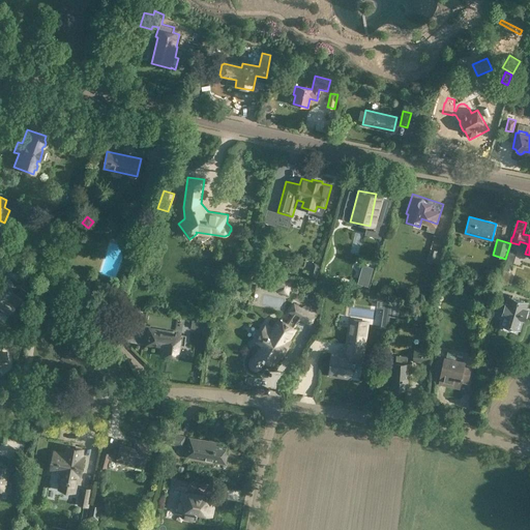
[(439,252),(430,248),(427,261),(436,264),(439,252)]
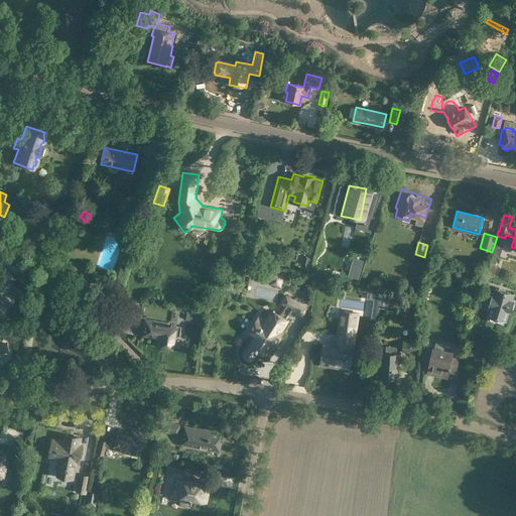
[(500,257),(503,245),(496,243),(493,255),(500,257)]
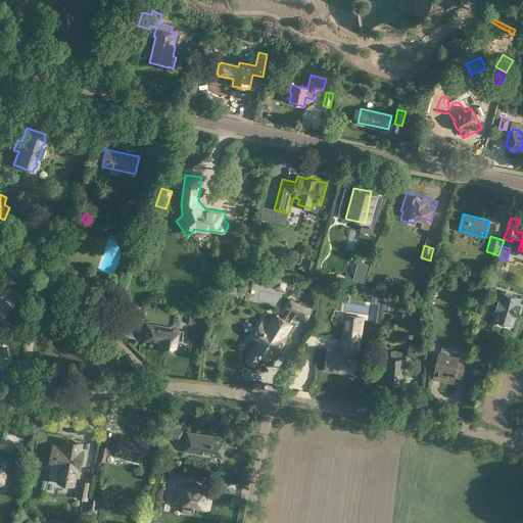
[(310,258),(305,274),(314,276),(318,262),(310,258)]
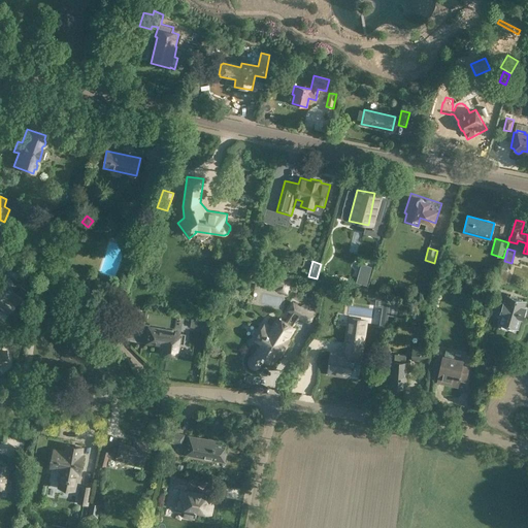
[(508,271),(506,270),(508,263),(503,262),(497,283),(505,285),(508,271)]
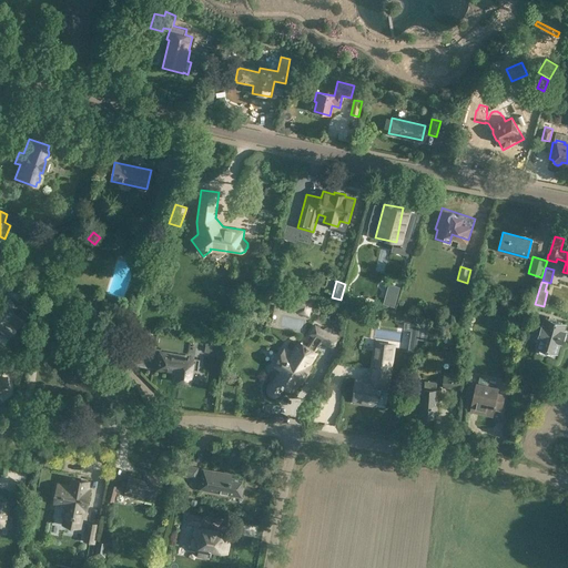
[(395,306),(401,286),(388,283),(383,304),(395,306)]
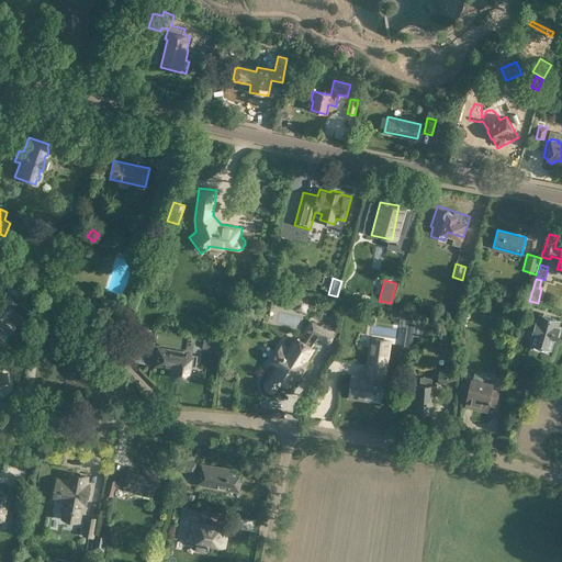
[(304,310),(307,293),(293,290),(290,304),(296,305),(295,308),(304,310)]
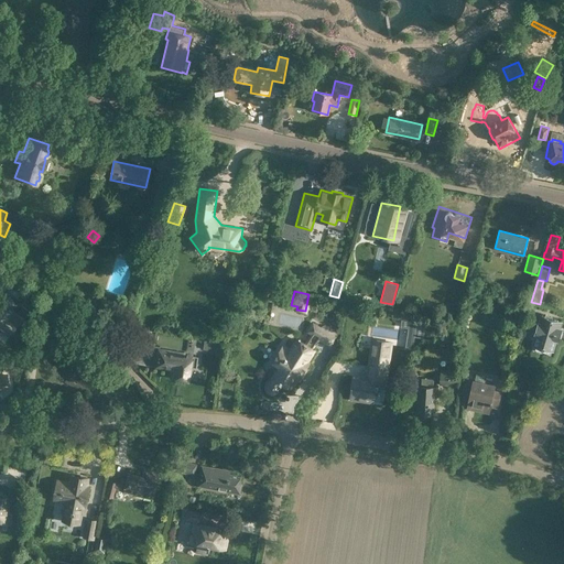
[(0,324),(2,322),(13,329),(15,326),(19,328),(24,321),(21,318),(23,315),(14,308),(15,307),(7,301),(6,302),(0,297),(0,324)]
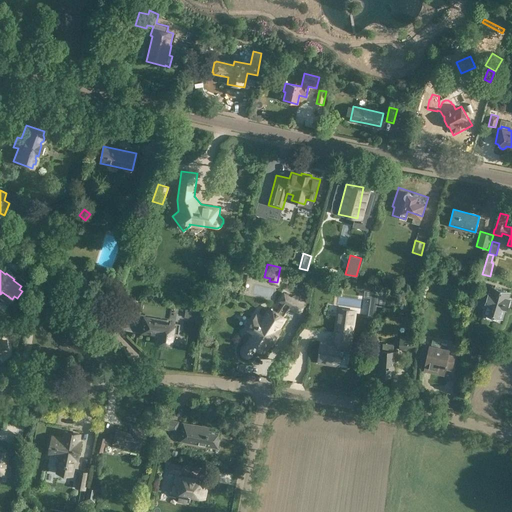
[(511,289),(491,284),(481,320),(502,325),(511,289)]
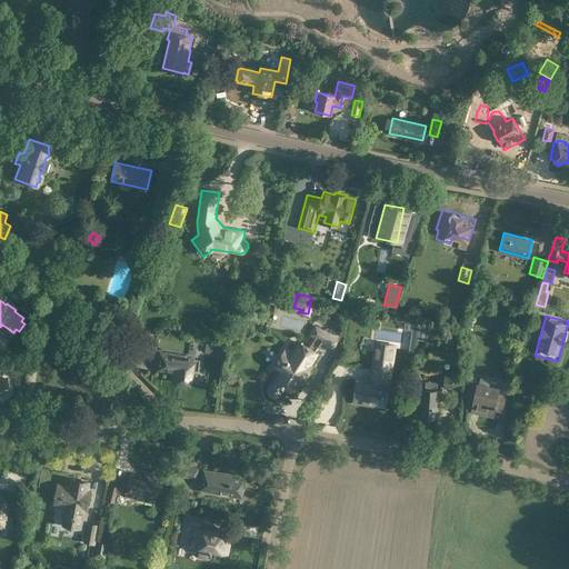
[(420,323),(420,325),(418,339),(427,341),(429,325),(420,323)]
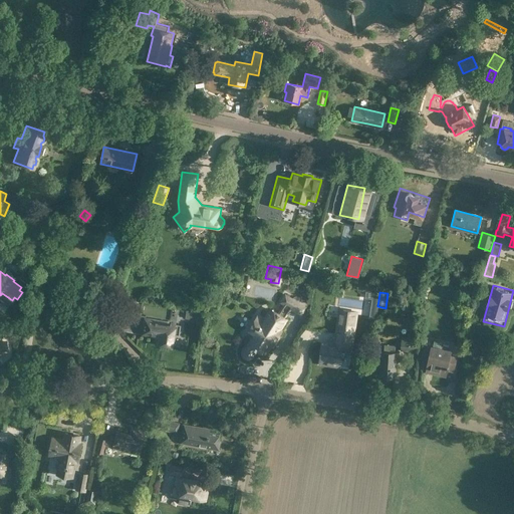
[(306,306),(308,303),(296,295),(292,297),(285,293),(279,302),(283,305),(278,312),(270,307),(264,316),(258,312),(255,318),(254,318),(246,329),(253,334),(251,338),(250,338),(241,350),(241,352),(241,353),(242,355),(242,356),(243,357),(245,359),(246,359),(248,359),(250,359),(251,358),(253,358),(254,356),(257,351),(261,353),(262,352),(266,354),(268,351),(283,329),(282,329),(288,319),(286,317),(291,310),(301,316),(307,307),(306,306)]
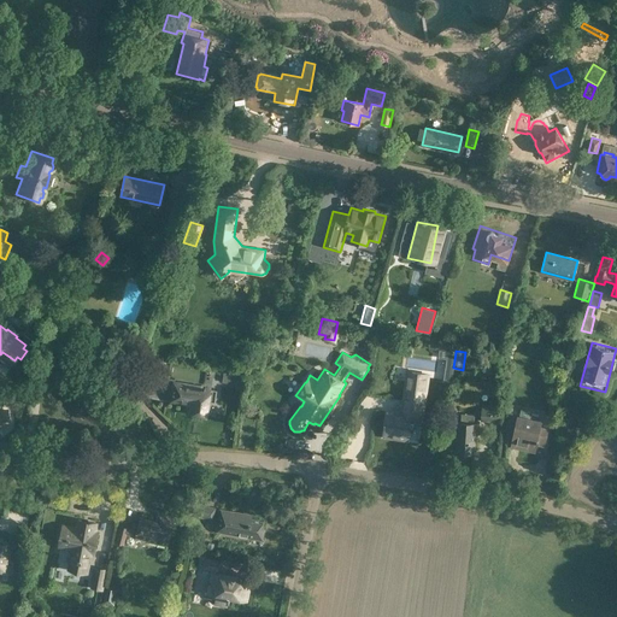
[(31,385),(48,393),(56,377),(39,369),(31,385)]
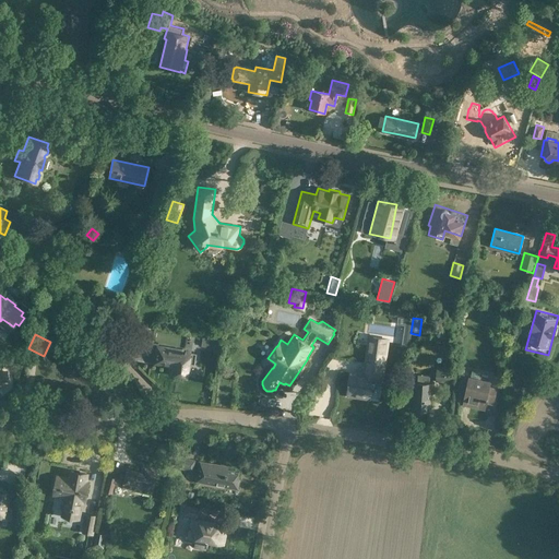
[(364,376),(351,373),(347,395),(371,399),(372,385),(375,385),(375,382),(381,383),(388,339),(373,337),(373,341),(369,340),(365,375),(364,376)]
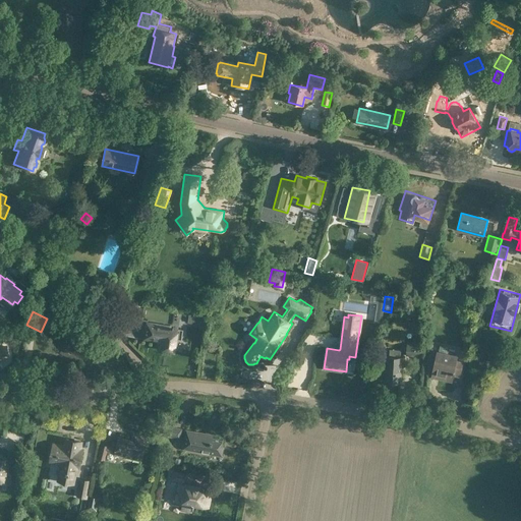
[(184,328),(156,326),(155,339),(169,340),(168,346),(185,347),(186,335),(183,335),(184,328)]
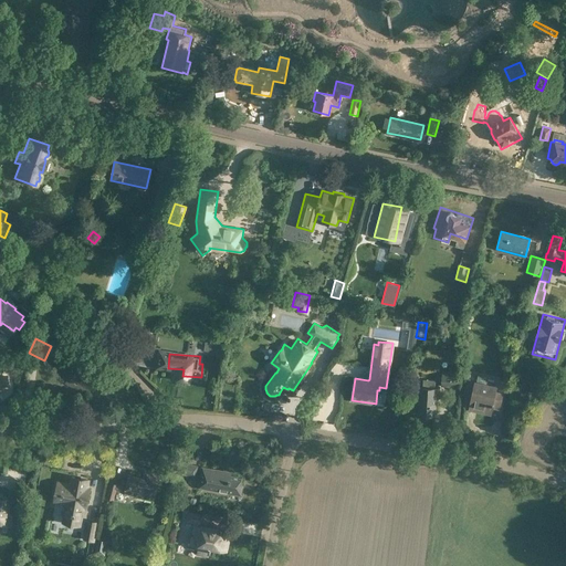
[(75,362),(67,379),(81,385),(79,388),(88,392),(97,375),(83,367),(84,366),(75,362)]
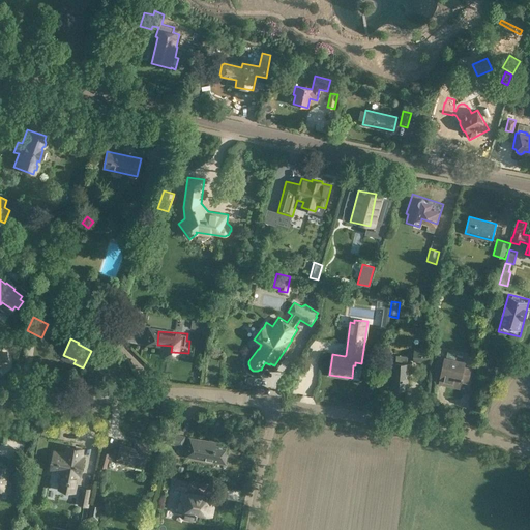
[(430,350),(414,349),(414,361),(429,362),(430,350)]
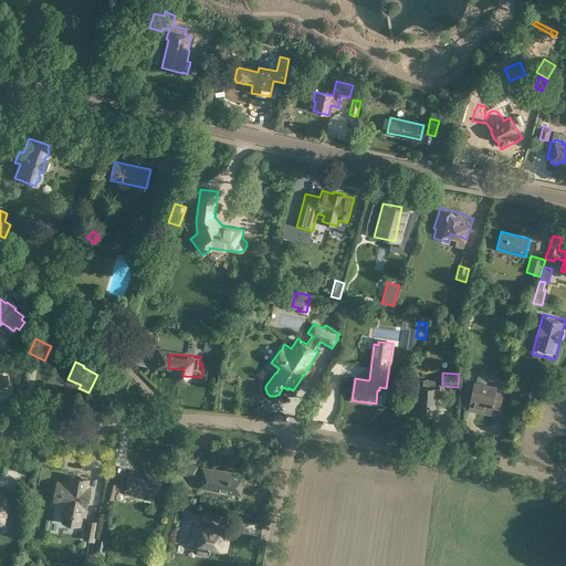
[(496,391),(498,385),(474,380),(468,409),(491,415),(492,408),(500,409),(503,392),(496,391)]
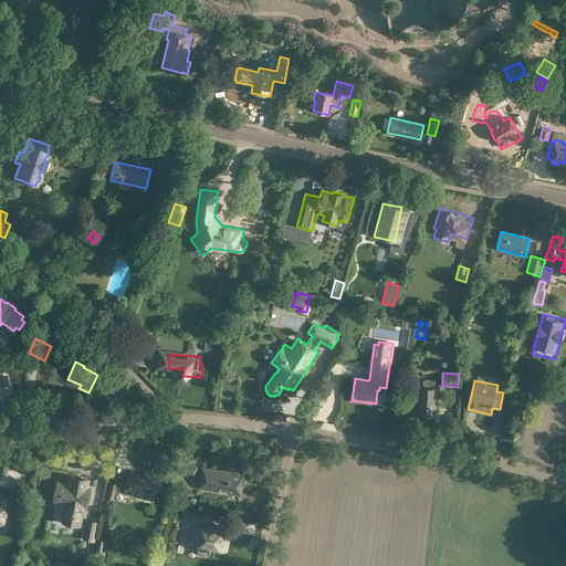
[(438,389),(420,388),(419,415),(435,416),(436,399),(437,399),(438,389)]
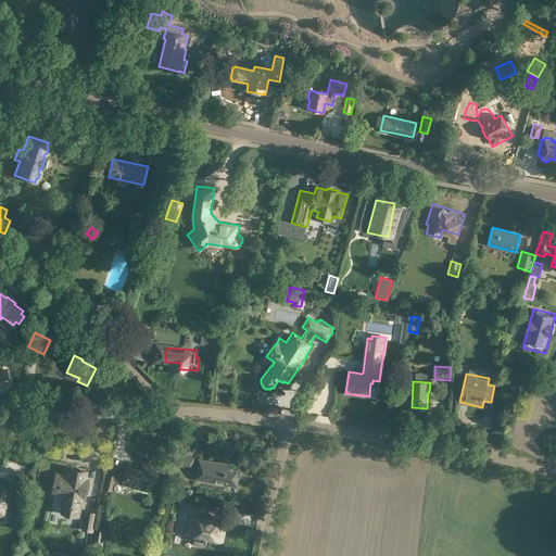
[(178,466),(192,468),(194,457),(180,454),(178,466)]
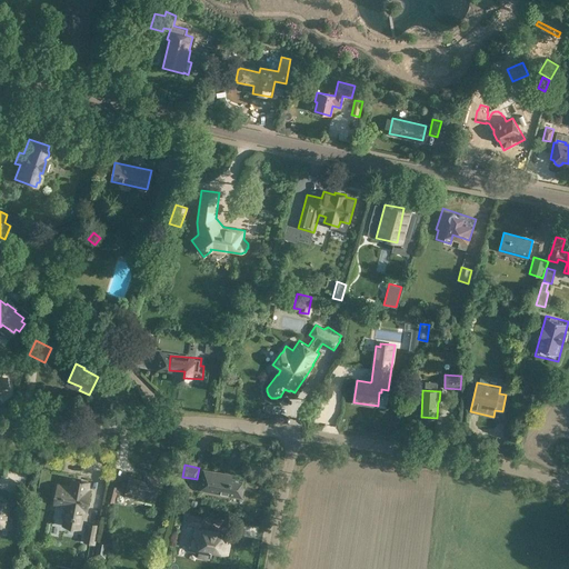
[(232,476),(202,470),(199,488),(209,490),(208,492),(230,497),(230,493),(240,496),(242,481),(231,479),(232,476)]
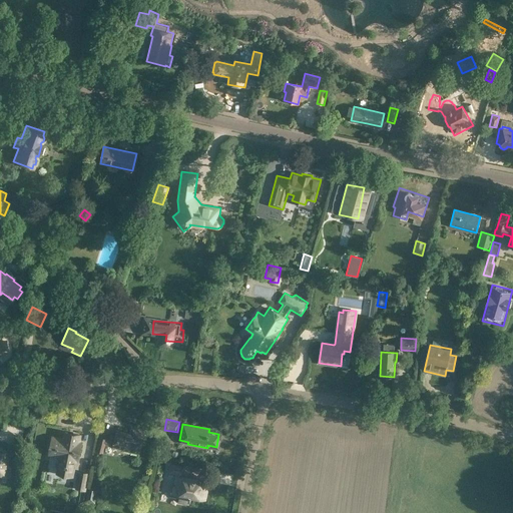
[(114,447),(137,454),(143,432),(131,429),(129,435),(117,432),(114,442),(98,438),(95,450),(102,453),(112,455),(114,447)]
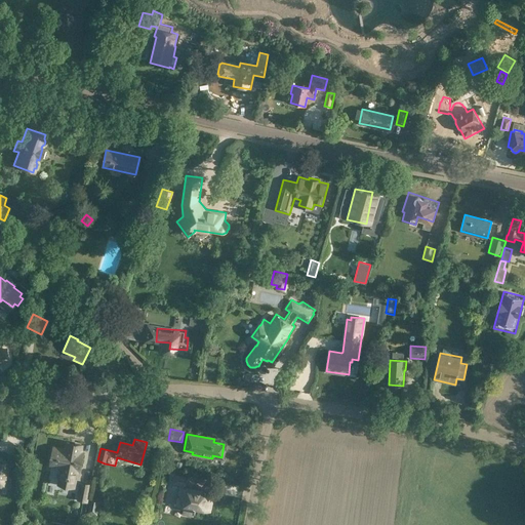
[(81,471),(84,453),(82,451),(83,444),(66,441),(65,448),(52,446),(49,465),(62,468),(57,485),(75,488),(78,470),(81,471)]
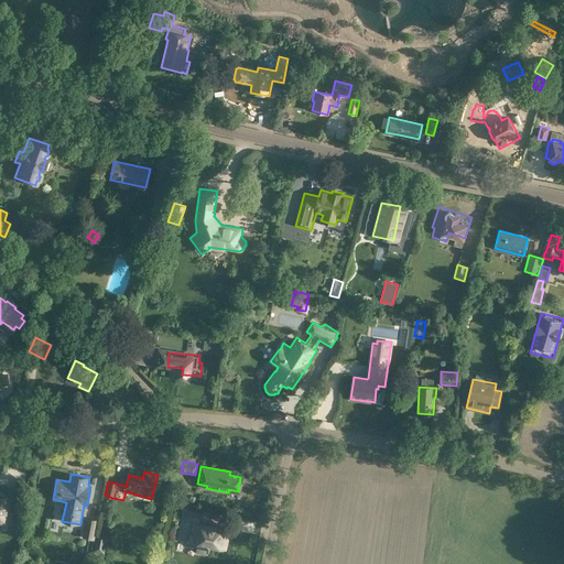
[(0,524),(9,525),(10,518),(6,517),(8,498),(2,497),(0,495),(0,524)]
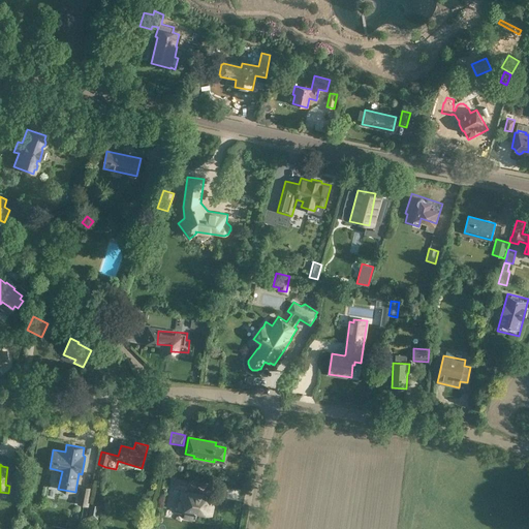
[(212,494),(189,490),(190,480),(176,477),(174,488),(181,489),(178,503),(184,504),(183,511),(185,512),(183,519),(195,521),(196,512),(213,516),(215,502),(210,501),(212,494)]
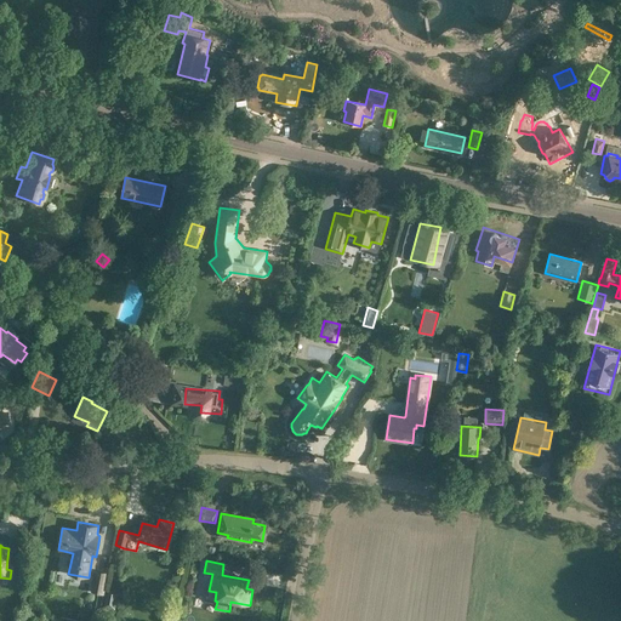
[(96,570),(92,591),(104,593),(108,573),(96,570)]
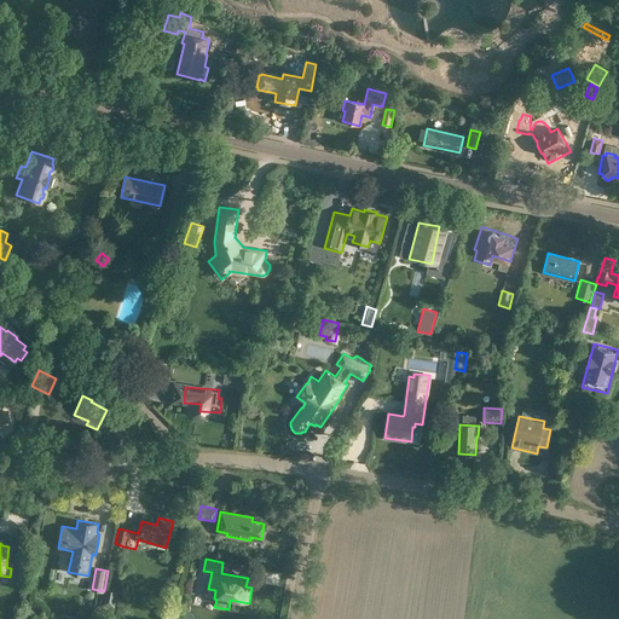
[(115,606),(117,591),(105,589),(103,603),(115,606)]
